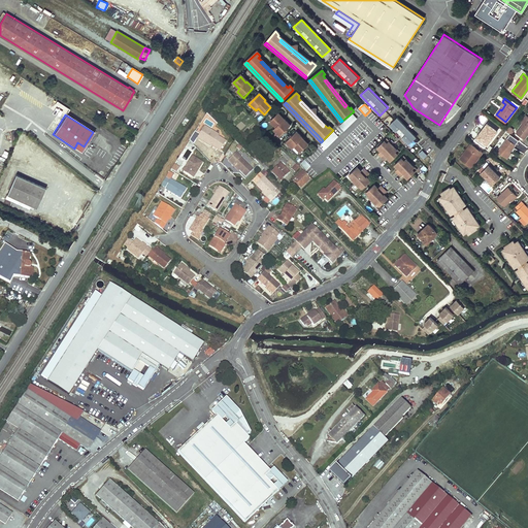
[(277,114),(271,122),(277,128),(274,130),(281,136),(291,127),(285,121),(284,121),(277,114)]
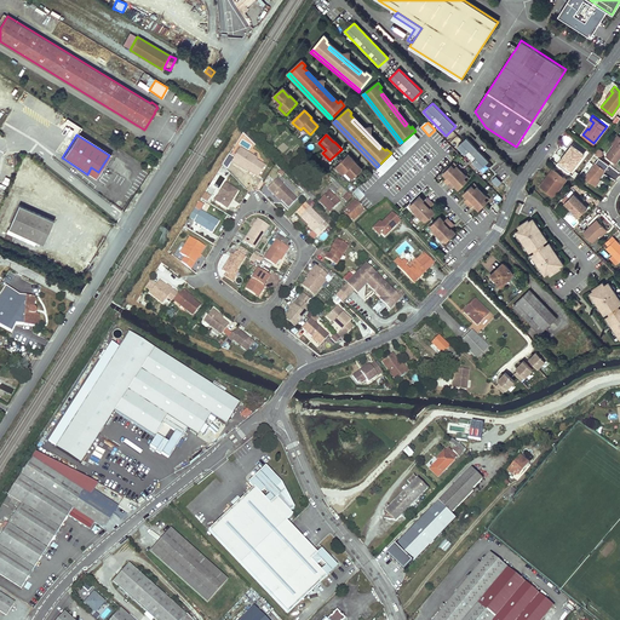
[(619,139),(619,141),(618,139),(614,144),(607,155),(616,162),(619,156),(619,139)]
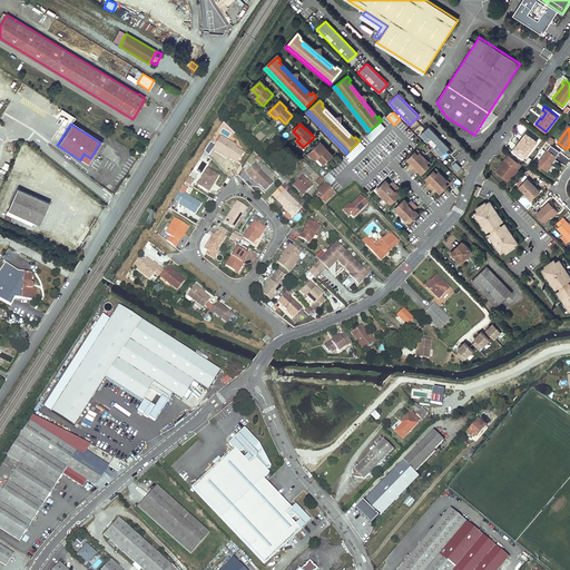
[(458,151),(438,131),(431,139),(450,158),(458,151)]
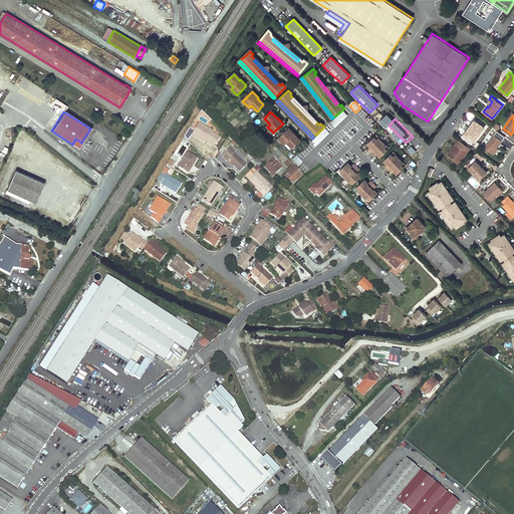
[(474,118),(472,121),(475,123),(482,129),(484,126),(474,118)]
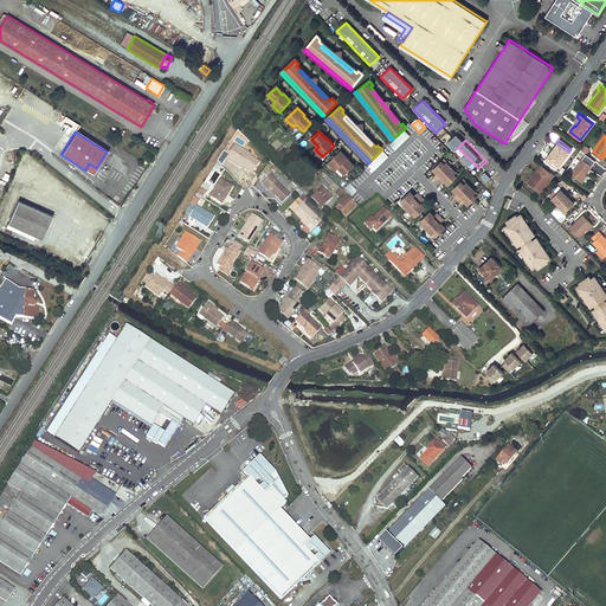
[(556,150),(560,146),(556,143),(548,155),(549,156),(555,149),(556,150)]
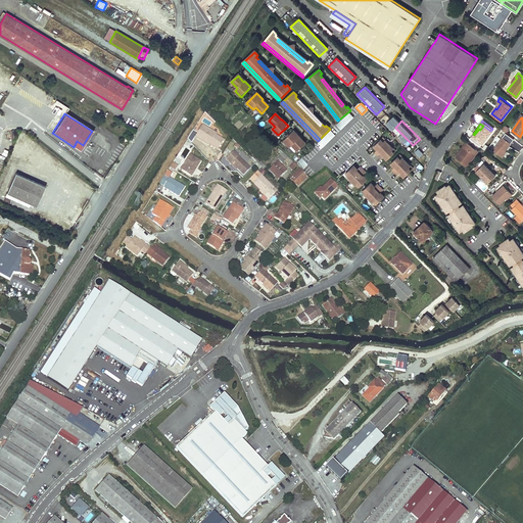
[(211,131),(204,126),(196,137),(203,142),(204,141),(209,144),(219,150),(224,141),(217,136),(211,132),(211,131)]
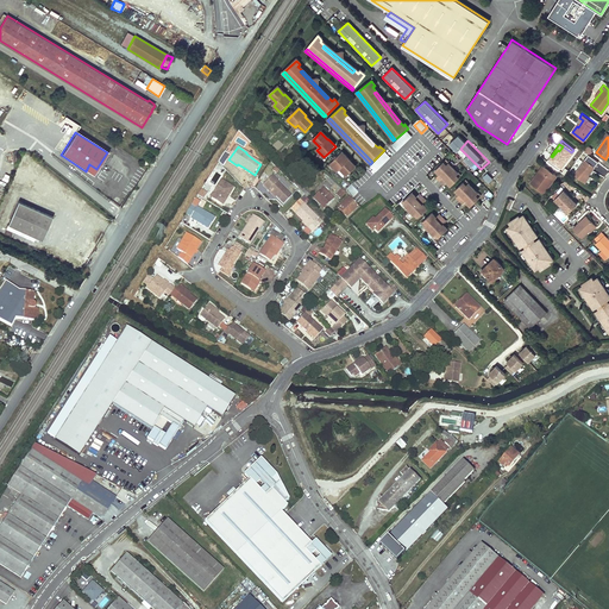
[(551,156),(547,159),(559,169),(571,152),(563,146),(559,151),(558,150),(552,157),(551,156)]
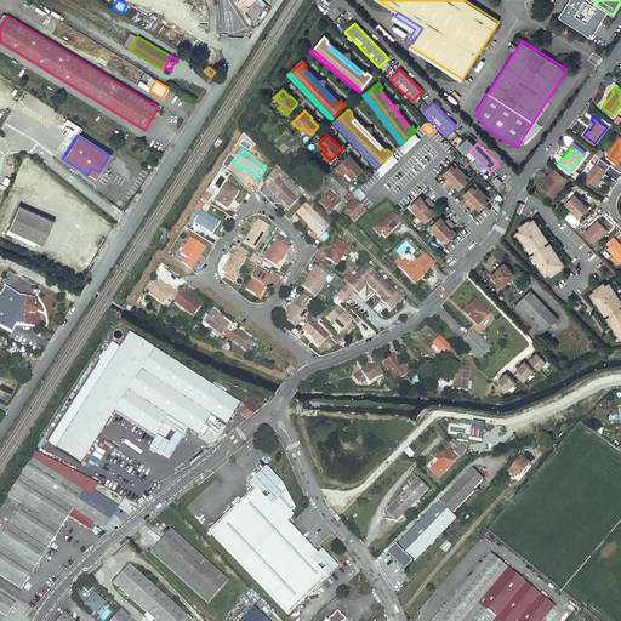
[(383,175),(398,160),(393,154),(377,169),(383,175)]
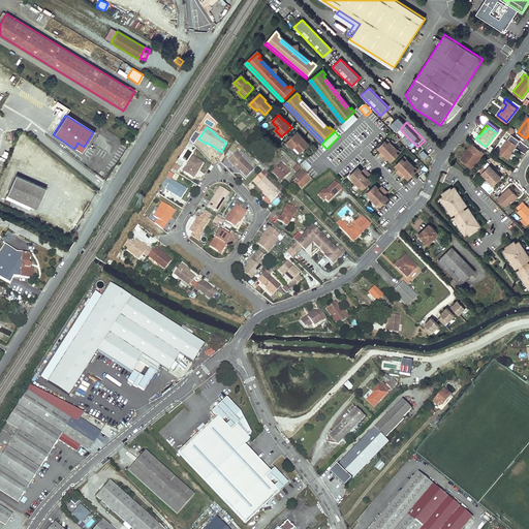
[(297,147),(302,153),(309,147),(303,141),(304,139),(298,133),(287,143),(293,149),(297,147)]
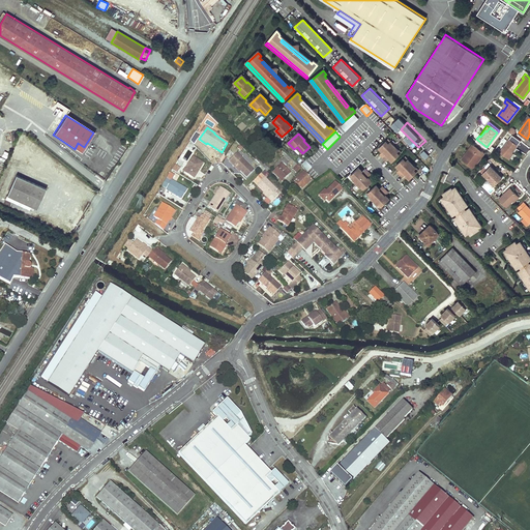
[(111,146),(104,142),(106,139),(98,135),(93,144),(107,152),(111,146)]
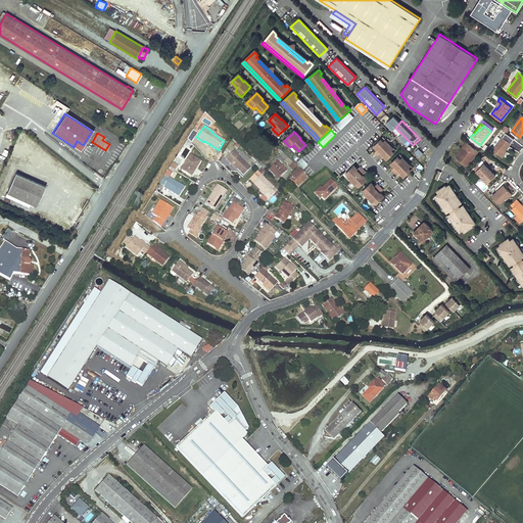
[(511,142),(503,136),(493,148),(502,155),(506,149),(511,142)]
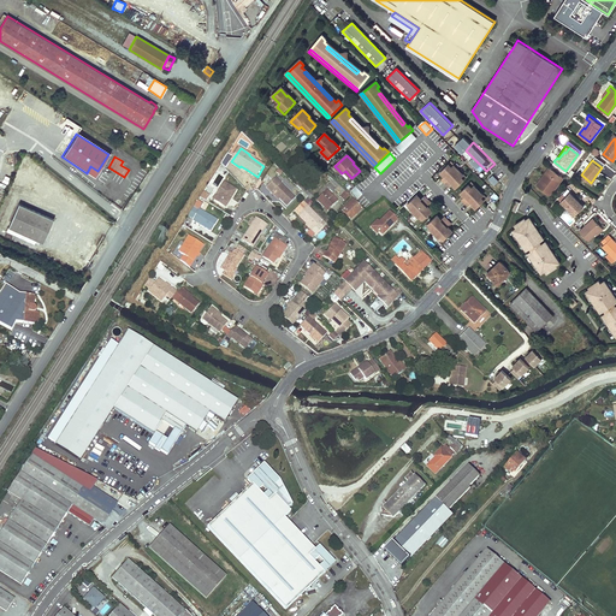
[(456,188),(465,181),(462,177),(465,176),(454,165),(452,167),(449,164),(440,172),(445,176),(442,179),(449,187),(452,184),(456,188)]
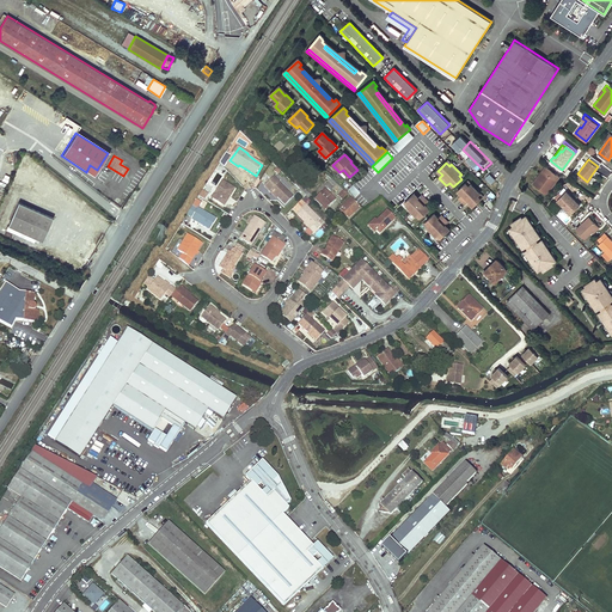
[(90,165),(86,172),(93,176),(97,170),(90,165)]
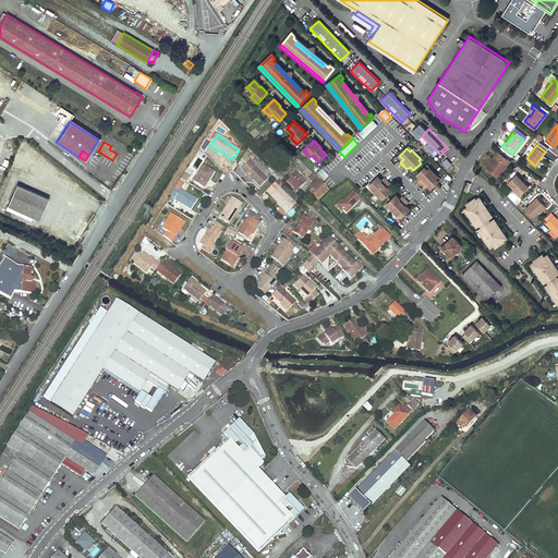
[(510,159),(499,150),(492,160),(490,159),(485,167),(496,174),(506,161),(507,162),(510,159)]
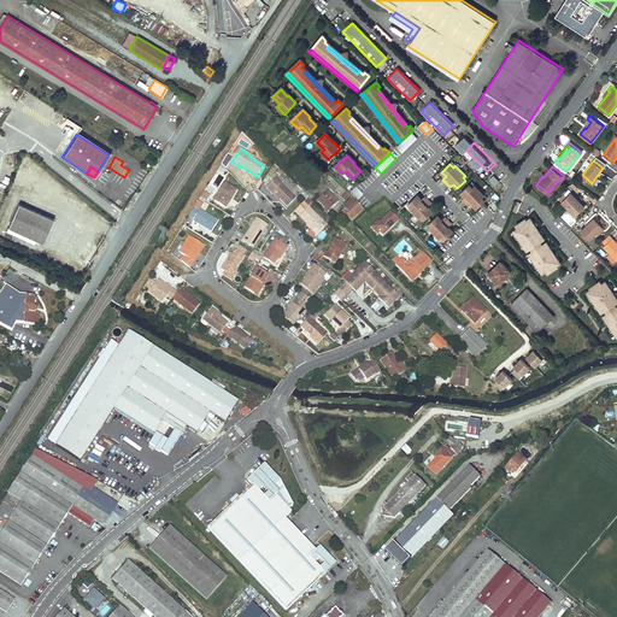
[(493,175),(488,180),(495,186),(499,181),(493,175)]
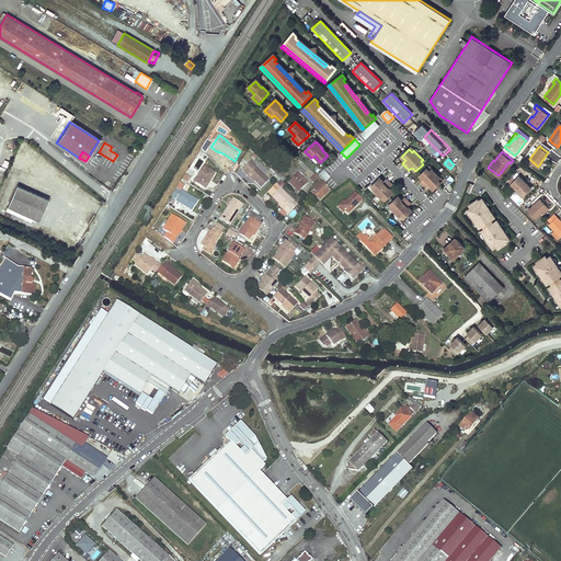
[(312,172),(301,162),(298,164),(307,171),(305,173),(310,179),(309,180),(313,183),(318,179),(312,172)]
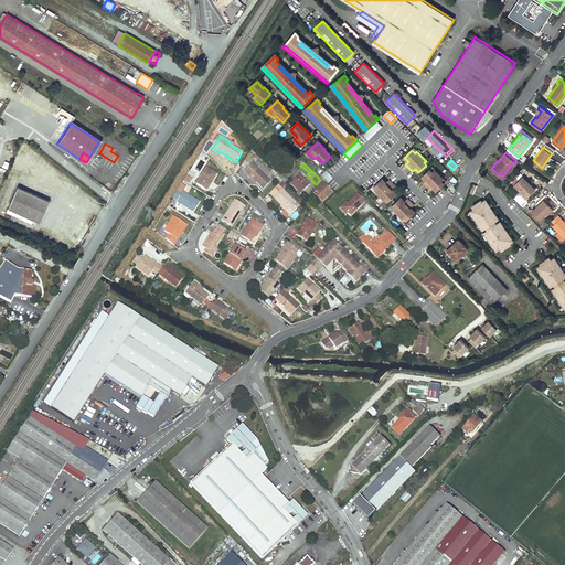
[(513,164),(512,163),(502,177),(504,178),(513,164)]
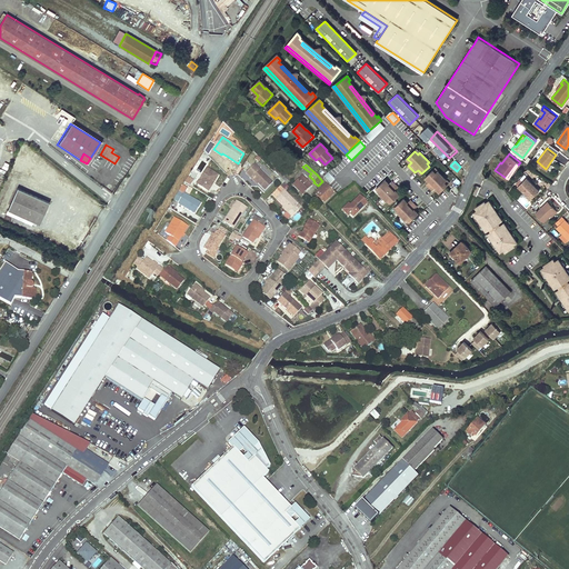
[(272,183),(255,166),(246,175),(251,180),(252,178),(258,185),(266,191),(272,183)]
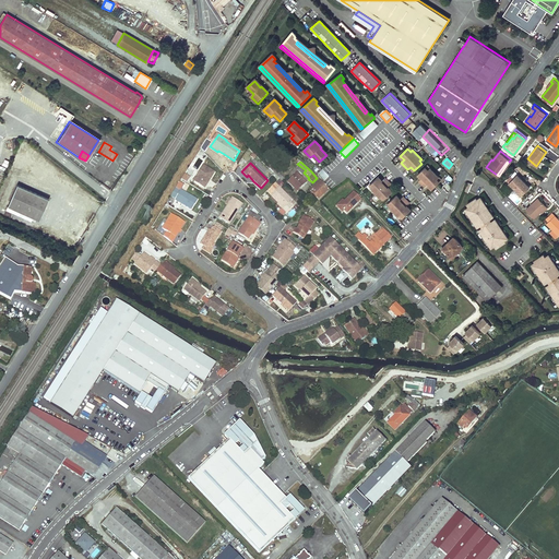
[(215,173),(203,165),(199,173),(201,174),(195,182),(205,188),(210,181),(207,181),(210,179),(211,179),(215,173)]
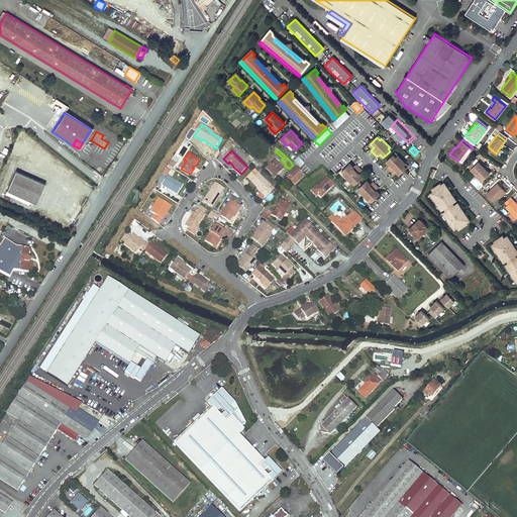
[(400,176),(407,169),(404,167),(406,165),(398,156),(396,158),(394,156),(387,162),(390,166),(388,168),(394,174),(396,172),(400,176)]
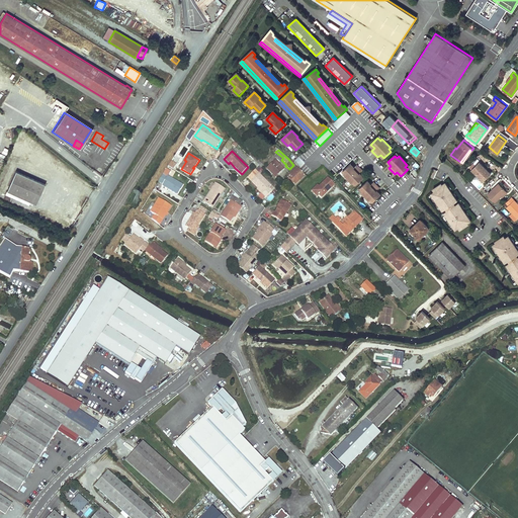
[(299,159),(294,164),(300,170),(306,165),(299,159)]
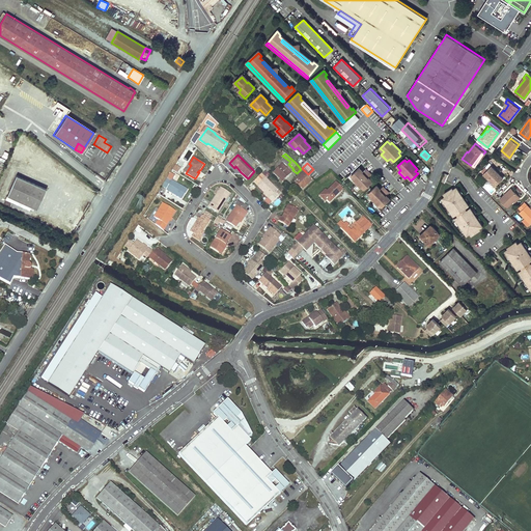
[(290,173),(282,165),(274,173),(282,182),(290,173)]
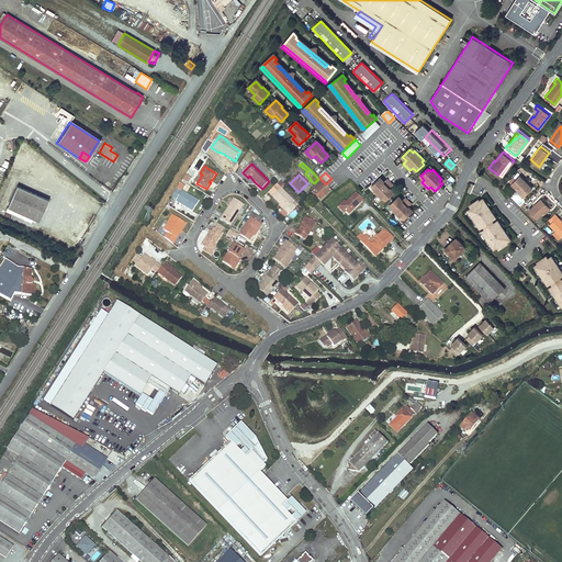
[(532,188),(520,175),(512,182),(519,191),(524,195),(532,188)]
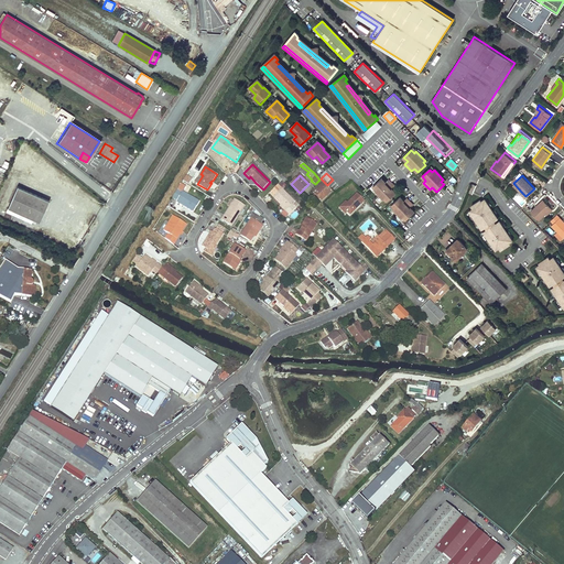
[(389,201),(397,193),(392,188),(396,186),(389,180),(386,182),(382,179),(375,185),(377,188),(376,191),(384,199),(386,197),(389,201)]
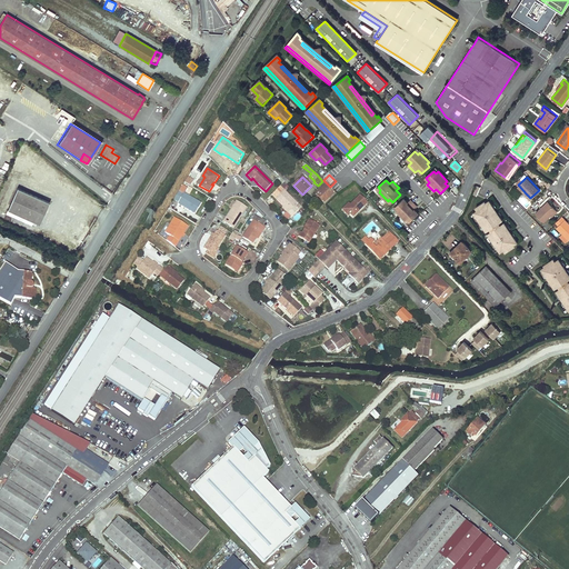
[(333,193),(326,185),(316,195),(325,202),(333,193)]
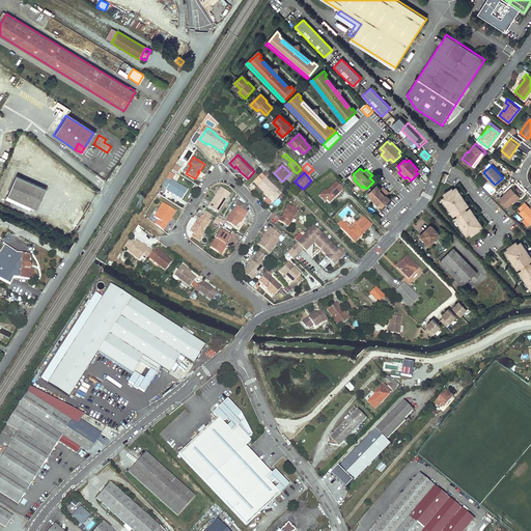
[(46,190),(16,176),(6,196),(36,210),(46,190)]
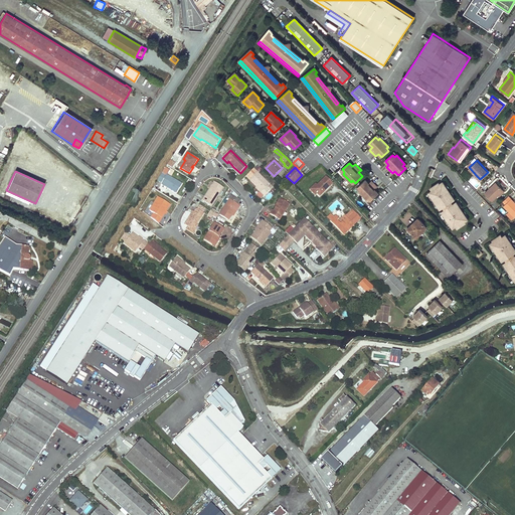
[(270,185),(258,172),(249,180),(256,186),(262,192),(261,193),(264,196),(270,189),(268,187),(270,185)]
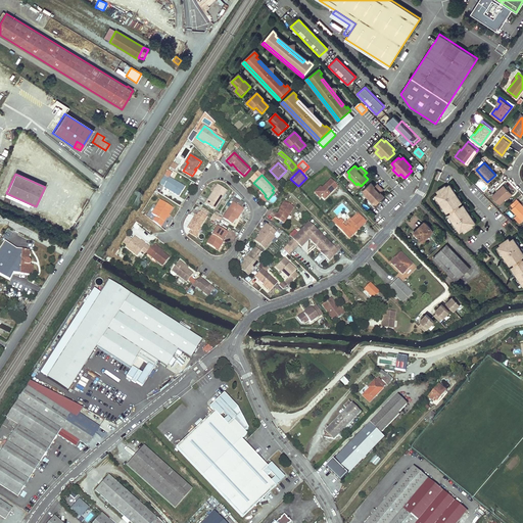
[(170,179),(165,177),(161,183),(164,186),(164,187),(179,196),(185,187),(170,178),(170,179)]
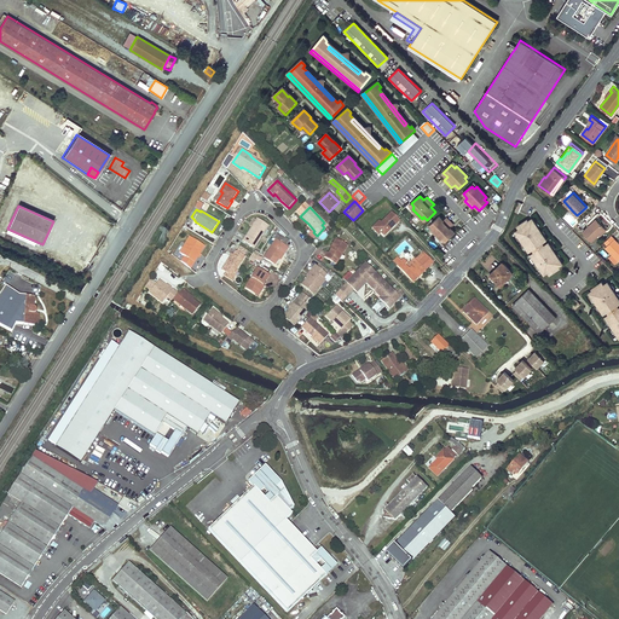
[(379,235),(382,237),(398,223),(389,214),(380,225),(374,230),(379,235)]
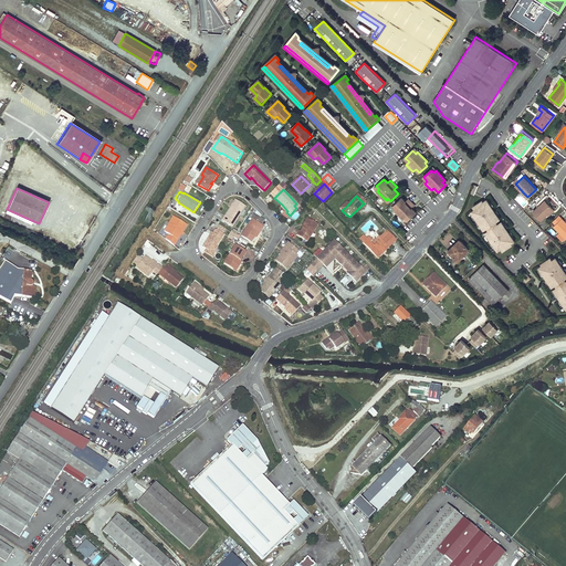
[(409,220),(416,212),(412,209),(415,206),(408,199),(406,202),(401,198),(394,205),(397,208),(395,210),(404,219),(406,217),(409,220)]
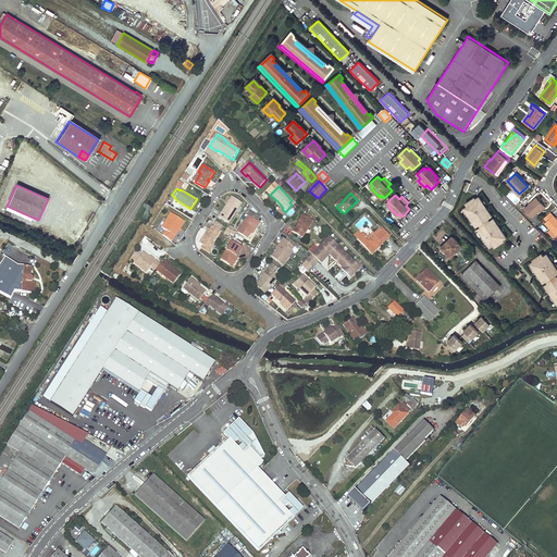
[(485,206),(479,196),(475,198),(474,197),(466,202),(468,205),(465,207),(478,226),(481,224),(482,226),(479,229),(491,247),(494,245),(496,247),(505,240),(504,239),(507,237),(500,229),(499,230),(497,227),(499,226),(494,219),(491,221),(490,218),(493,215),(487,208),(485,209),(484,207),(485,206)]
